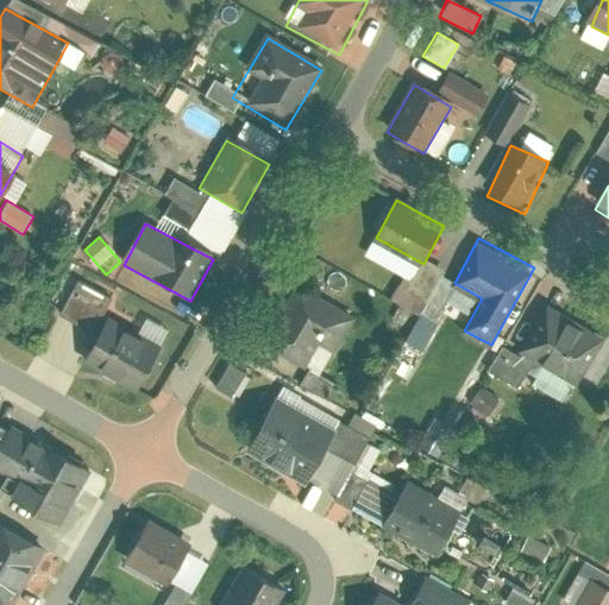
[(305,365),(321,339),(338,350),(358,317),(301,282),(264,340),(305,365)]
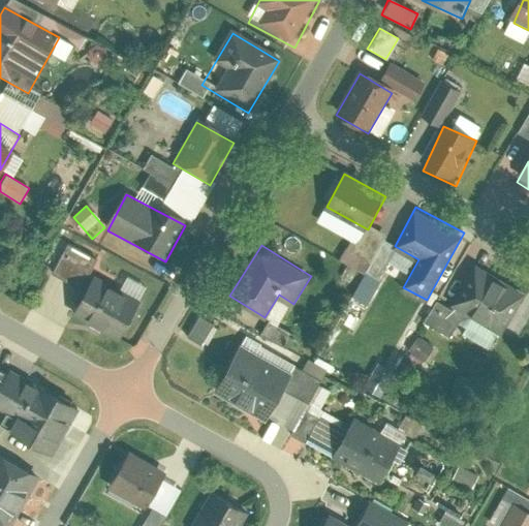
[(53,275),(83,288),(95,259),(65,246),(53,275)]
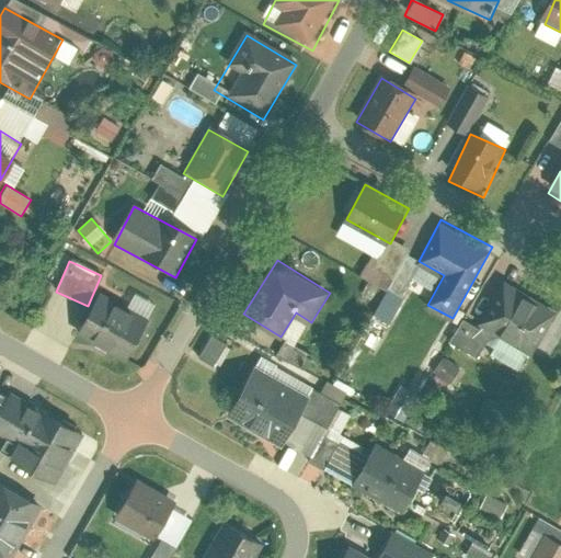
[(504,280),(479,321),(529,352),(556,310),(504,280)]
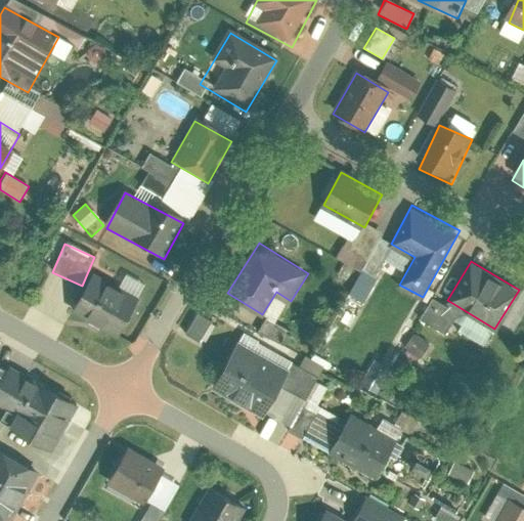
[(139,298),(92,275),(71,318),(119,341),(139,298)]
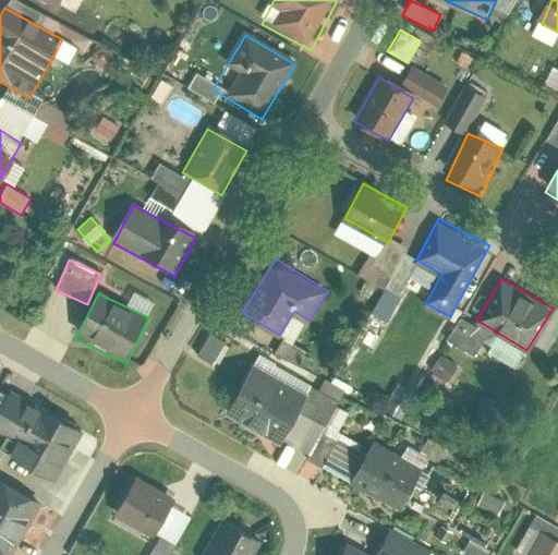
[(198,353),(215,360),(223,340),(206,334),(198,353)]
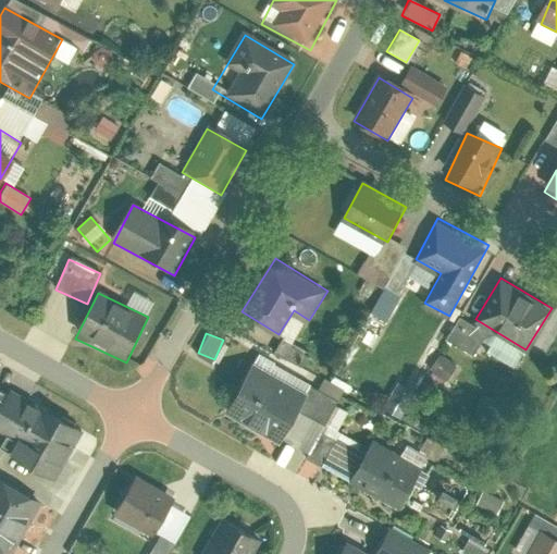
[(225,410),(281,441),(307,393),(252,362),(225,410)]
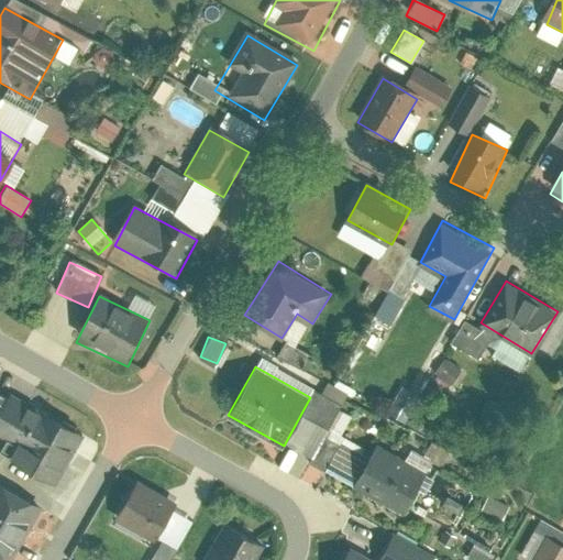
[(58,486),(86,436),(44,414),(40,423),(8,405),(0,419),(0,439),(15,448),(9,460),(58,486)]
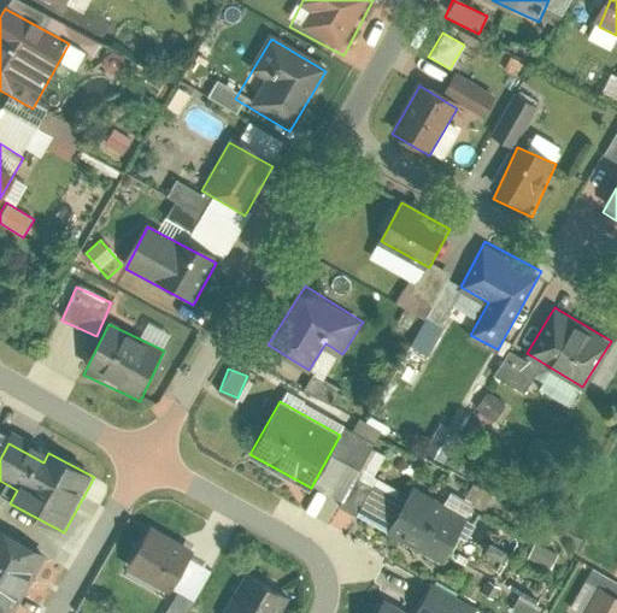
[(387,526),(444,559),(469,517),(411,483),(387,526)]
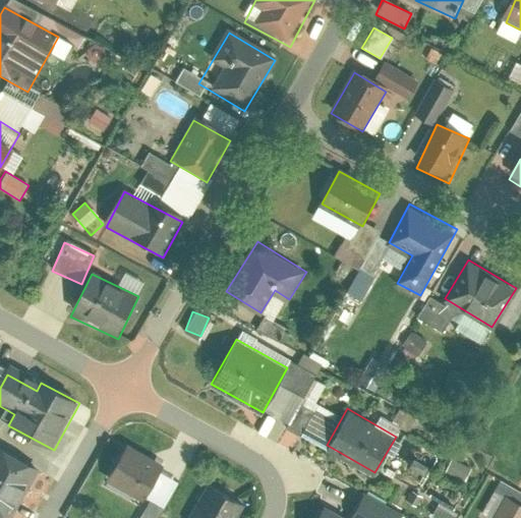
[(110,476),(148,498),(166,466),(128,445),(110,476)]
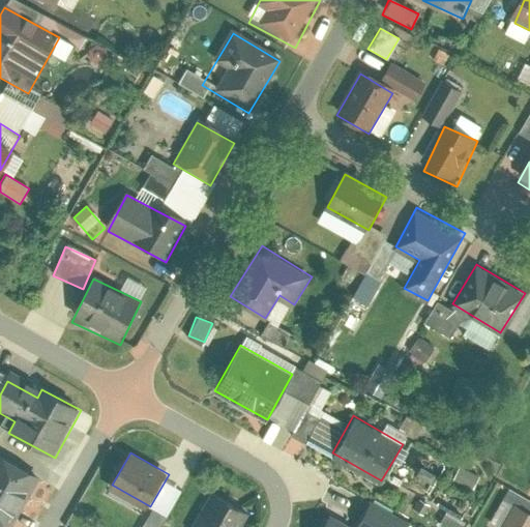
[(13,526),(40,479),(0,456),(0,526),(13,526)]
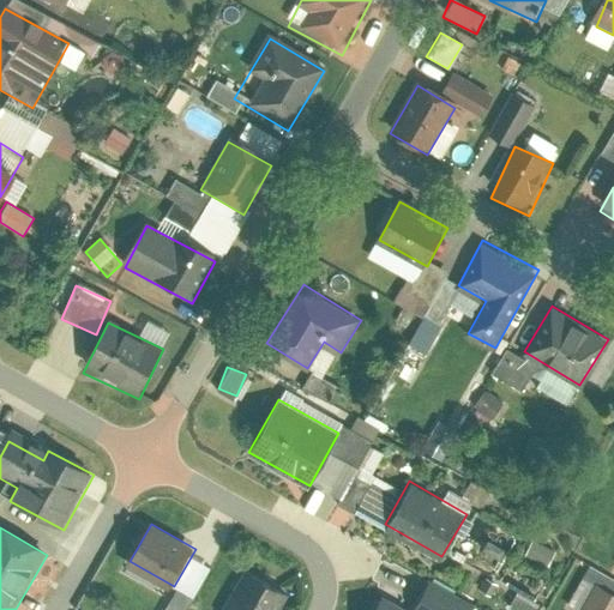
[(245,568),(222,609),(278,609),(288,592),(245,568)]
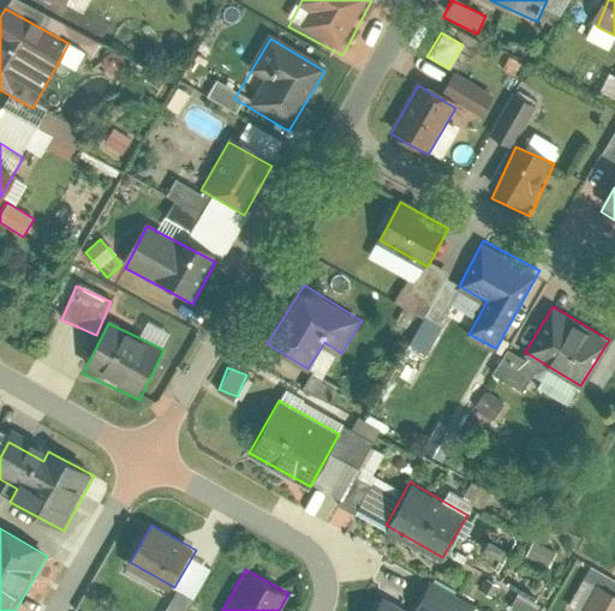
[(430,581),(415,610),(473,610),(476,607),(430,581)]
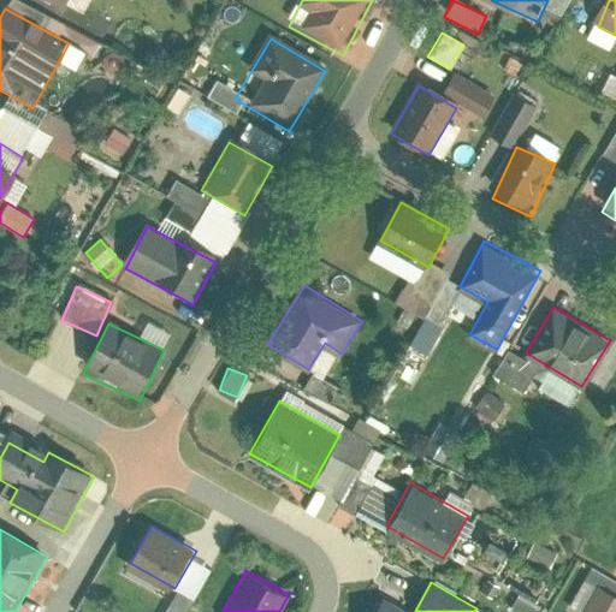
[(615,611),(615,598),(599,587),(584,611),(615,611)]
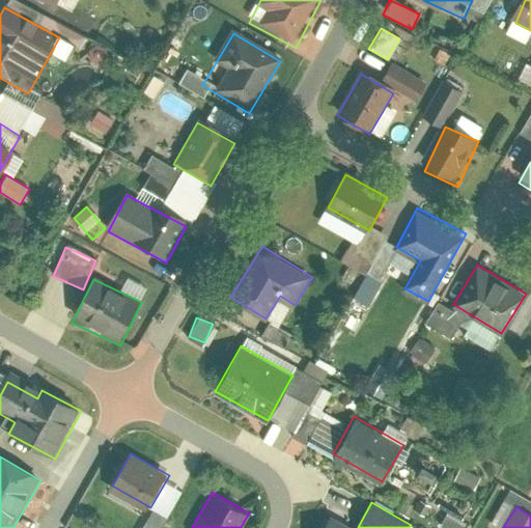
[(157,527),(163,515),(146,508),(138,527),(157,527)]
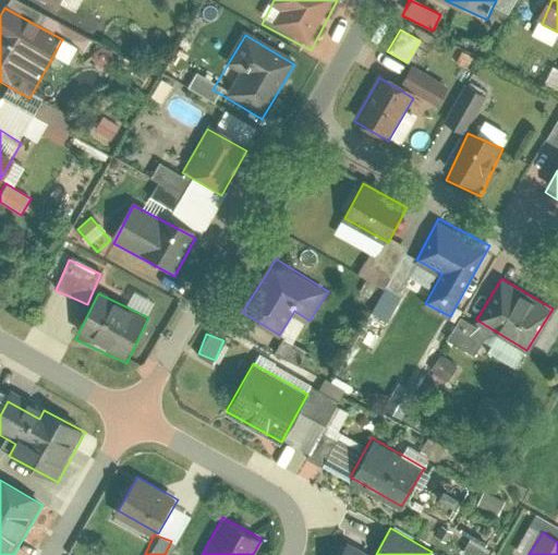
[(470,540),(461,554),(486,554),(488,551),(470,540)]
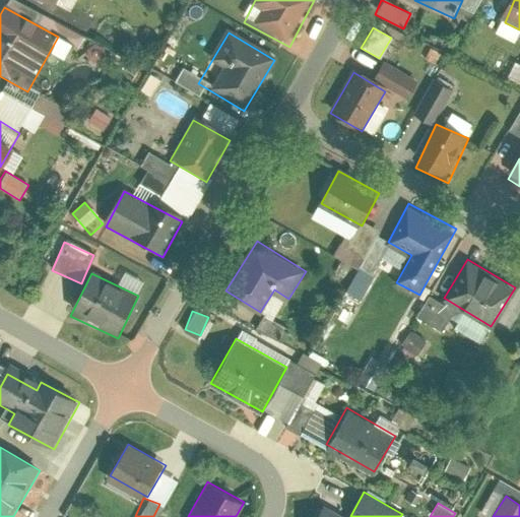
[(342,516),(325,507),(319,516),(342,516)]
